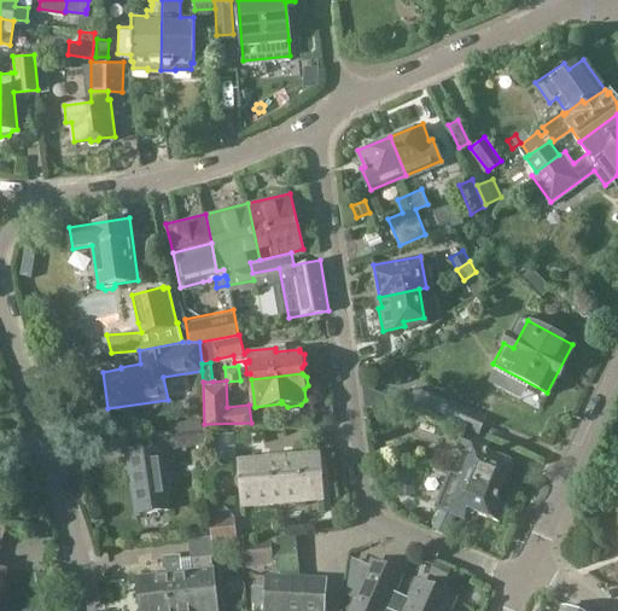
[(449,401),(427,391),(421,403),(443,413),(443,414),(478,430),(484,414),(449,400),(449,401)]
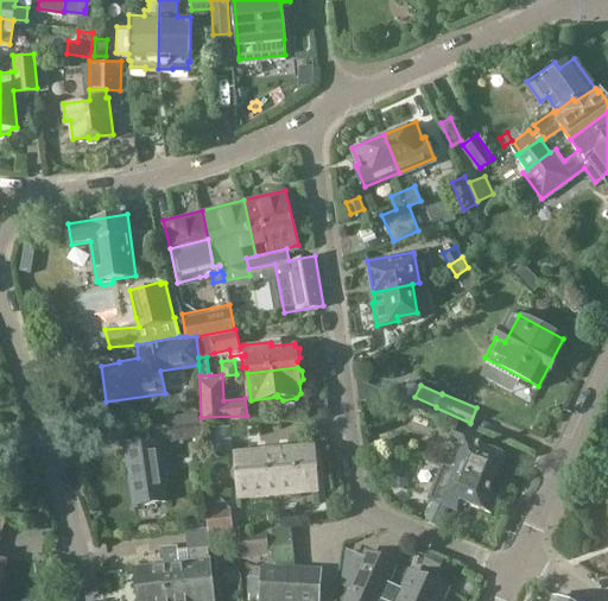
[(169,415),(170,425),(200,422),(200,418),(198,418),(197,411),(169,415)]
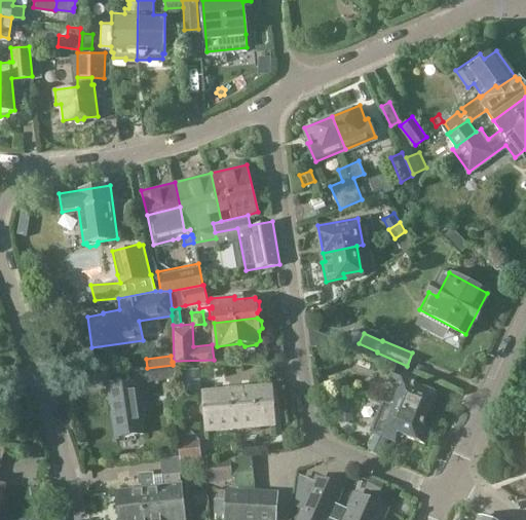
[(149,378),(174,374),(173,365),(147,368),(149,378)]
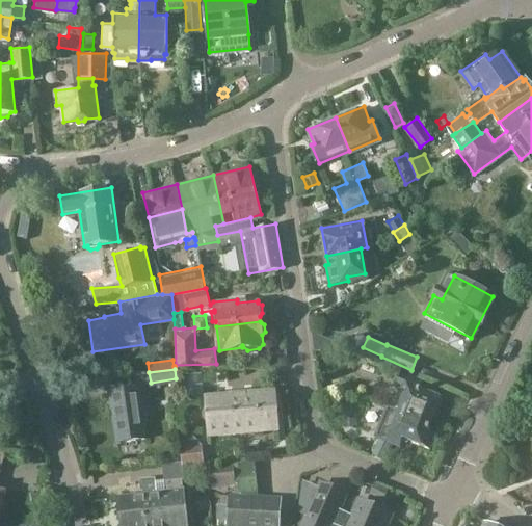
[(399,385),(406,388),(405,392),(401,391),(399,392),(394,405),(430,420),(431,417),(433,416),(435,410),(435,408),(440,396),(417,388),(420,378),(399,370),(393,384),(398,386),(399,385)]
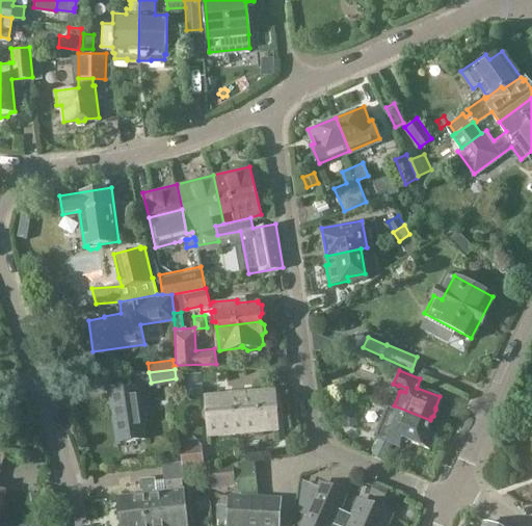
[(141,384),(107,388),(115,441),(148,436),(145,422),(148,421),(141,384)]
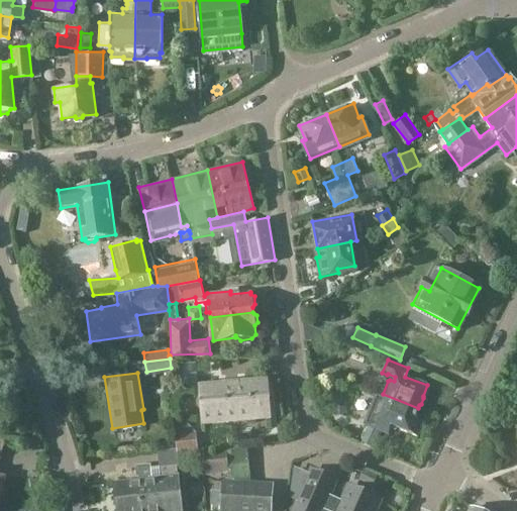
[(267,378),(198,384),(202,422),(270,416),(267,378)]
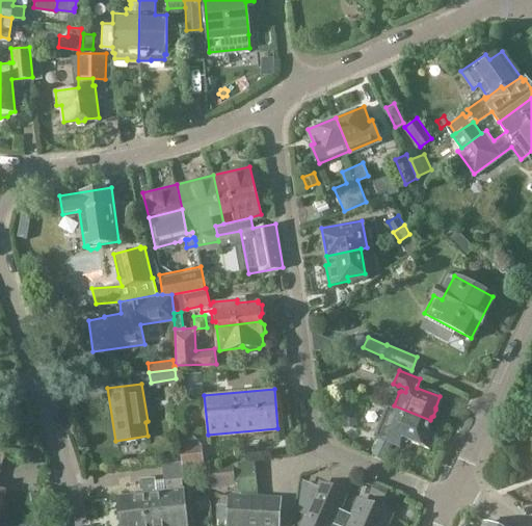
[(373,432),(383,438),(399,444),(401,437),(428,447),(434,430),(427,428),(430,420),(394,405),(386,402),(373,432)]
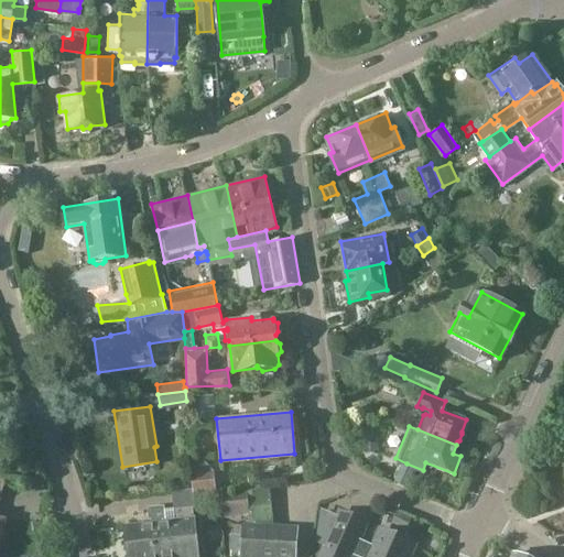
[(202,463),(191,463),(193,492),(214,490),(213,488),(216,488),(214,469),(203,469),(202,463)]
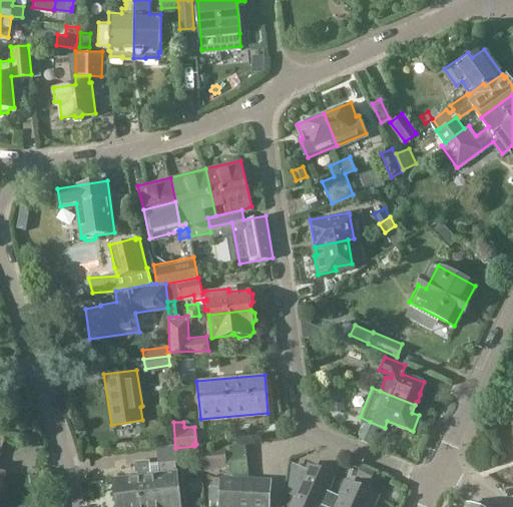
[(264,436),(273,435),(272,427),(264,428),(264,436)]
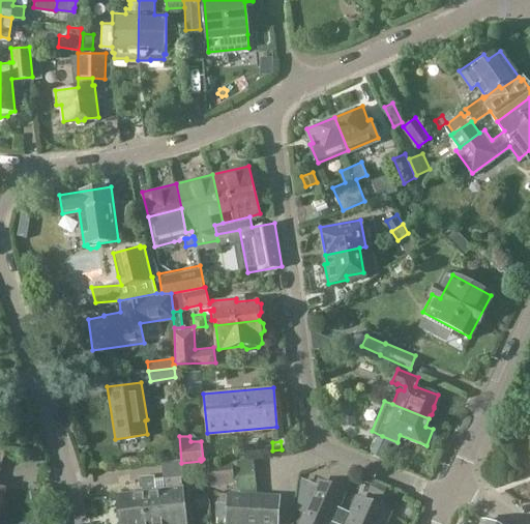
[(232,459),(208,462),(210,484),(233,481),(232,459)]
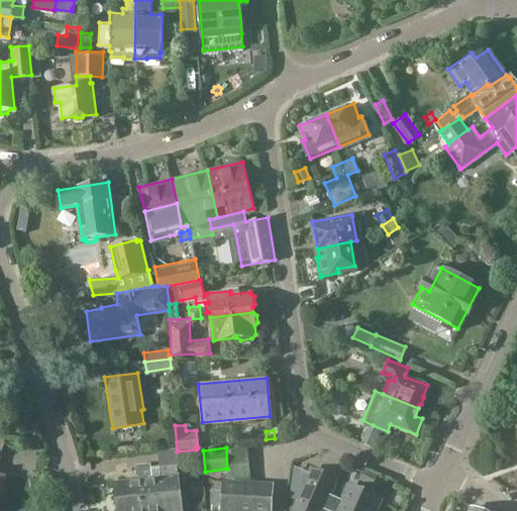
[(150,460),(146,461),(150,510),(181,510),(176,463),(159,465),(161,477),(152,477),(150,460)]
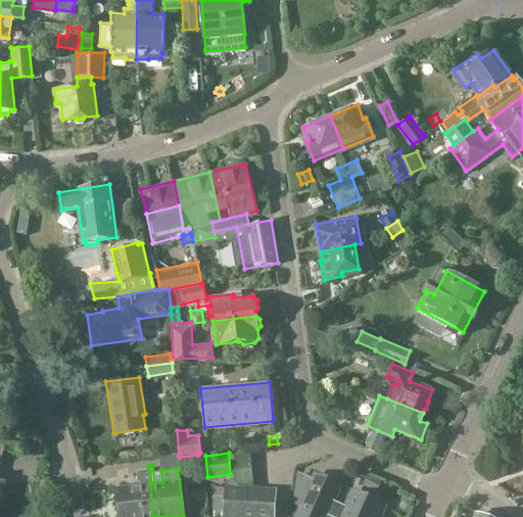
[(120,516),(152,516),(148,466),(136,467),(137,479),(140,479),(140,484),(116,487),(120,516)]
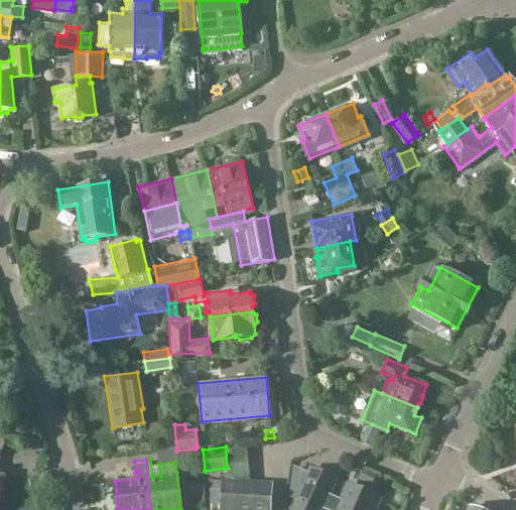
[(295,494),(333,509),(374,509),(382,495),(347,479),(339,495),(331,491),(338,475),(309,463),(306,468),(295,494)]
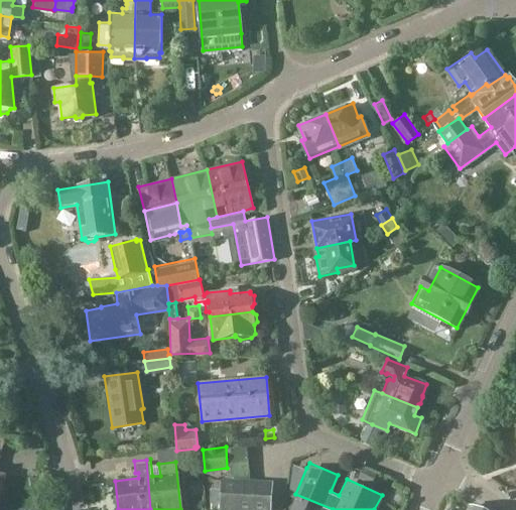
[(377,471),(363,465),(358,476),(372,482),(377,471)]
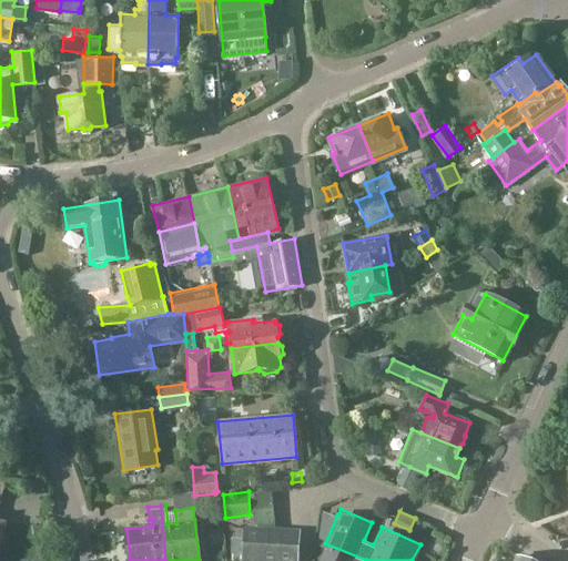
[(244,523),(241,560),(297,560),(301,527),(244,523)]
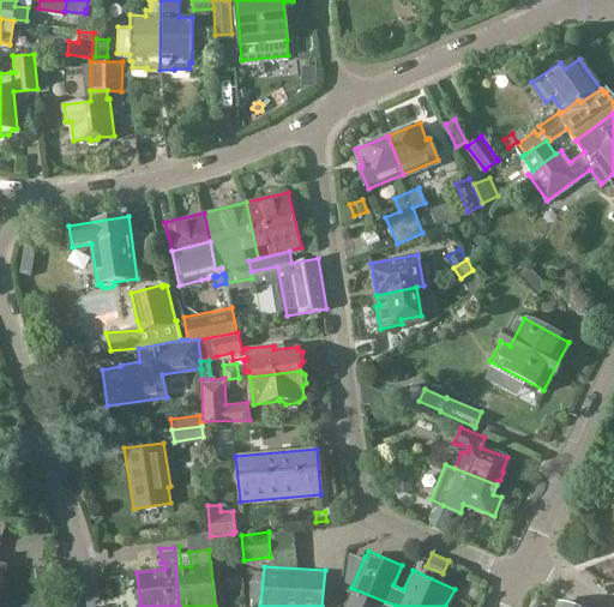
[(396,606),(351,588),(343,606),(396,606)]
